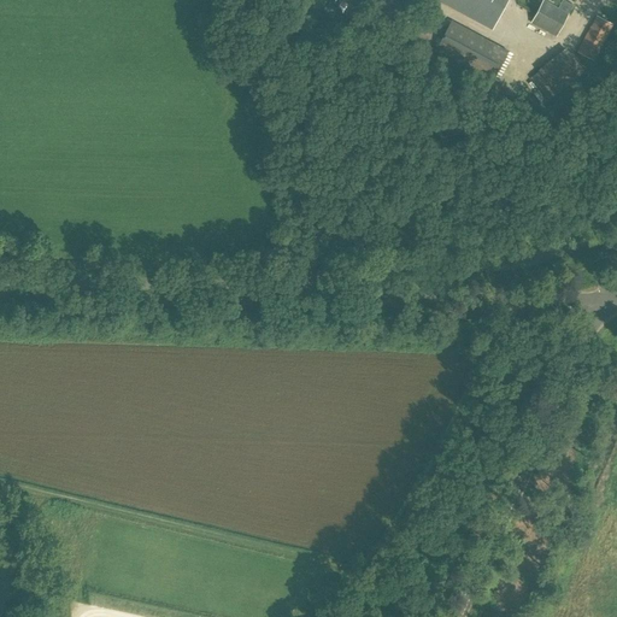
[(438,0),(493,29),(509,0),(438,0)]
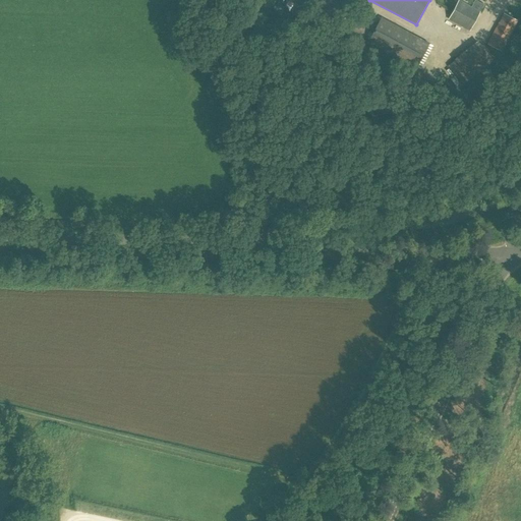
[(469,32),(480,11),(458,0),(448,19),(469,32)]
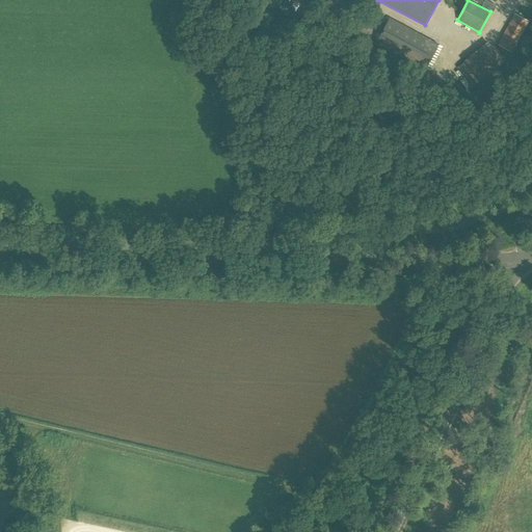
[(513,54),(530,23),(514,14),(498,45),(513,54)]
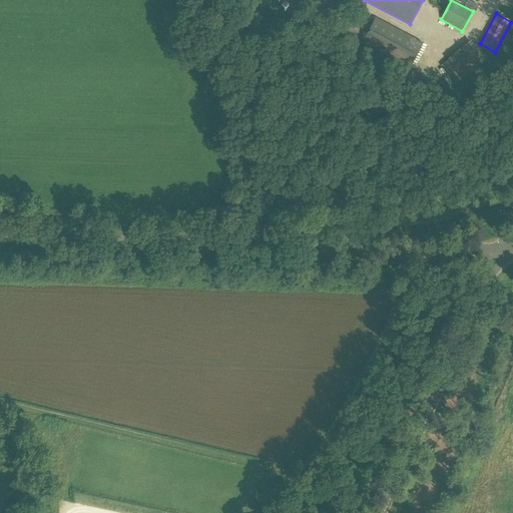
[(408,68),(422,43),(375,17),(361,43),(408,68)]
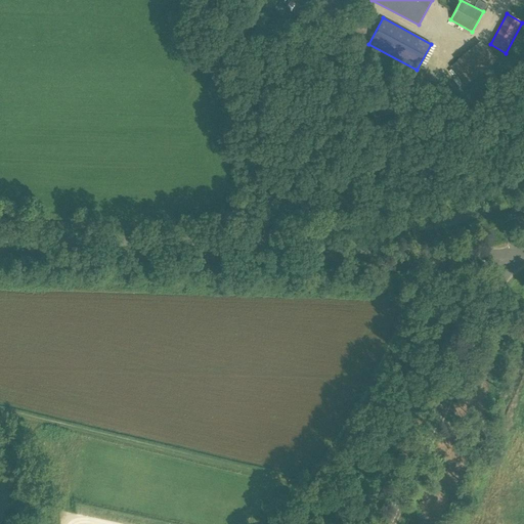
[(473,80),(496,61),(480,41),(456,59),(457,61),(450,67),(466,86),(473,80)]
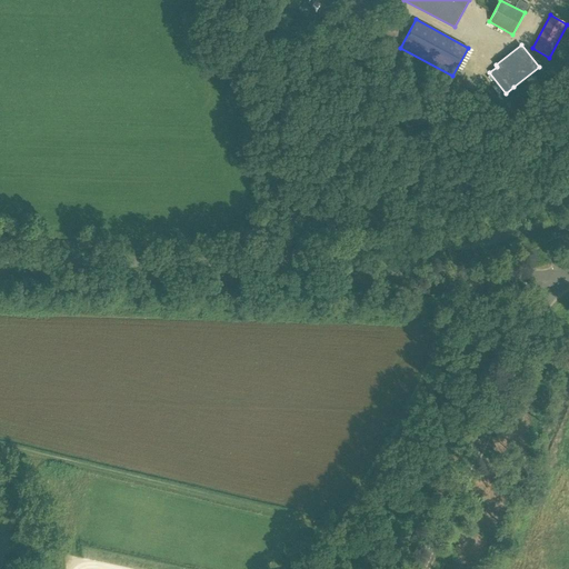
[(477,71),(482,65),(477,60),(470,67),(477,71)]
